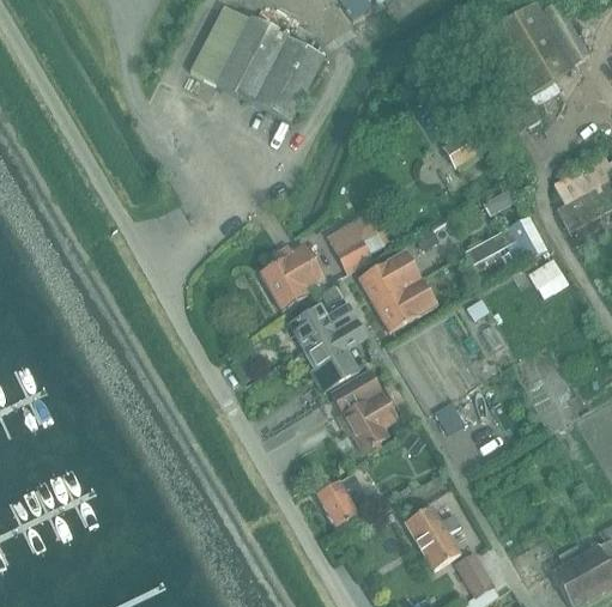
[(351,19),(371,5),(368,0),(338,0),(351,19)]
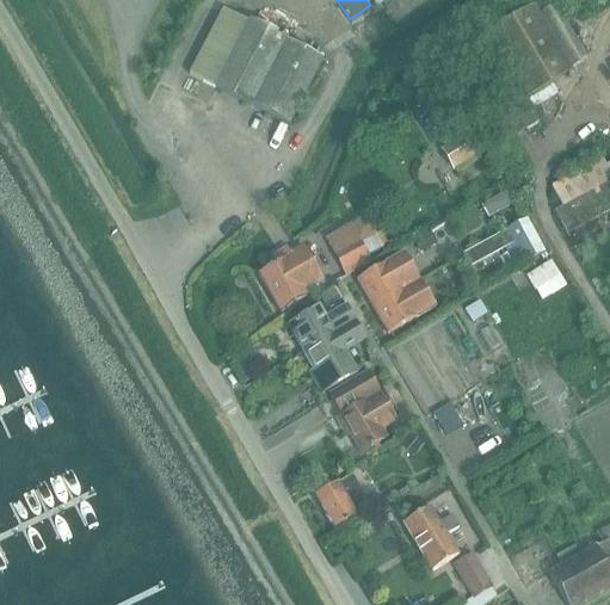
[(538,10),(571,63),(587,54),(555,0),(538,10)]
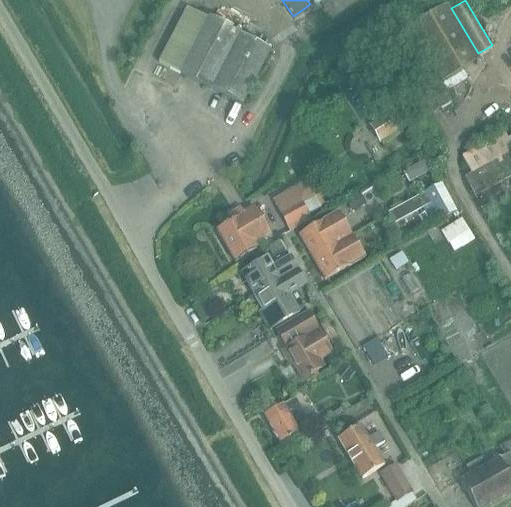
[(187,4),(159,58),(243,101),(271,47),(187,4)]
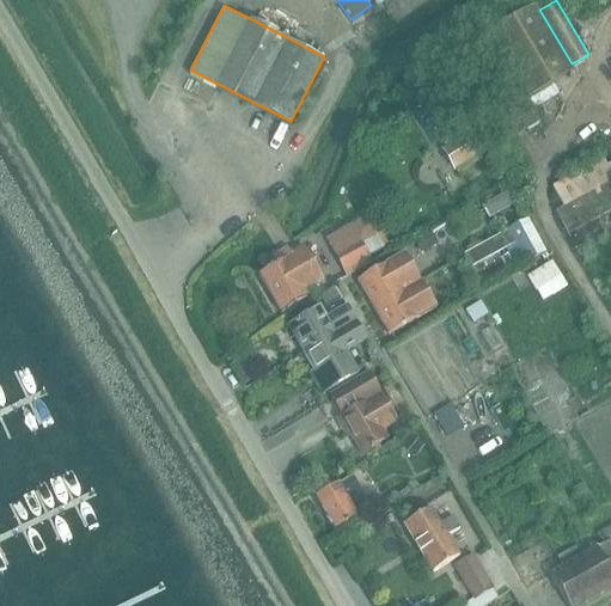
[(488,29),(454,49),(507,138),(541,117),(527,95),(488,29)]
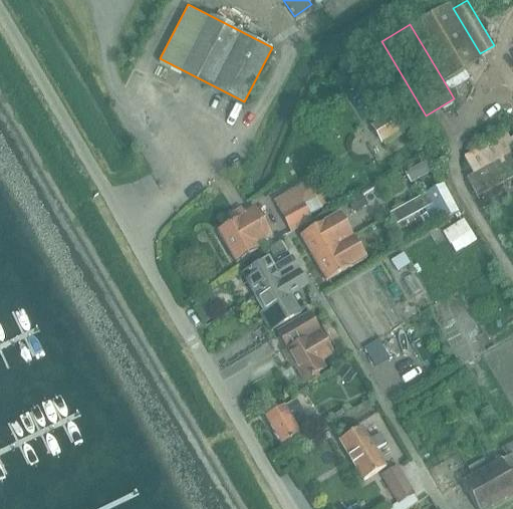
[(405,123),(396,107),(372,122),(381,138),(405,123)]
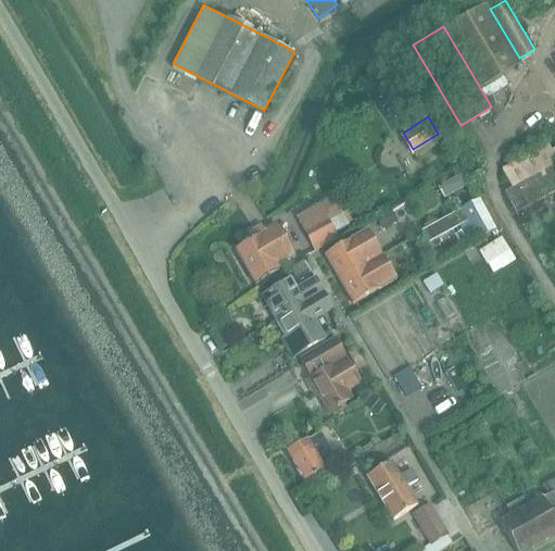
[(516,209),(554,186),(554,146),(552,148),(547,140),(502,165),(508,177),(501,182),(516,209)]
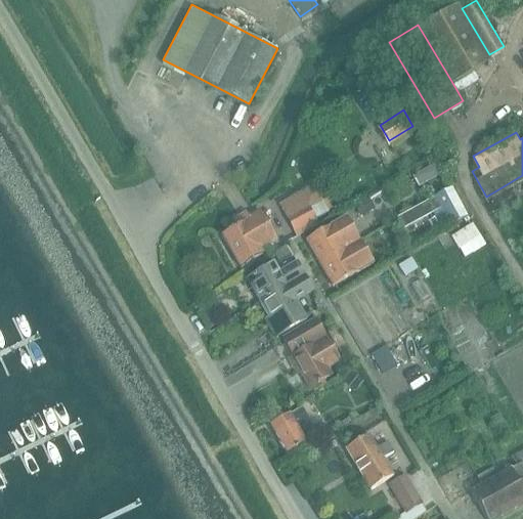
[(451,221),(466,213),(450,184),(436,192),(451,221)]
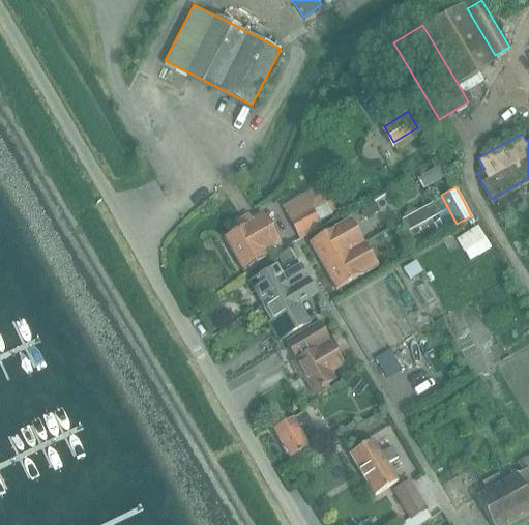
[(307,197),(286,208),(300,234),(321,223),(317,215),(329,209),(323,197),(311,203),(307,197)]
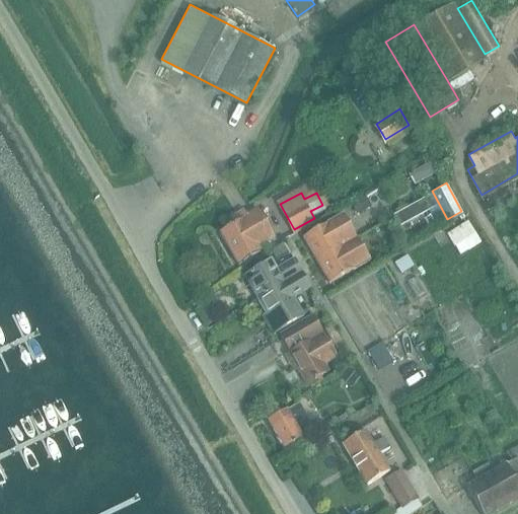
[(218,226),(220,230),(238,262),(261,248),(257,243),(275,233),(257,204),(218,226)]
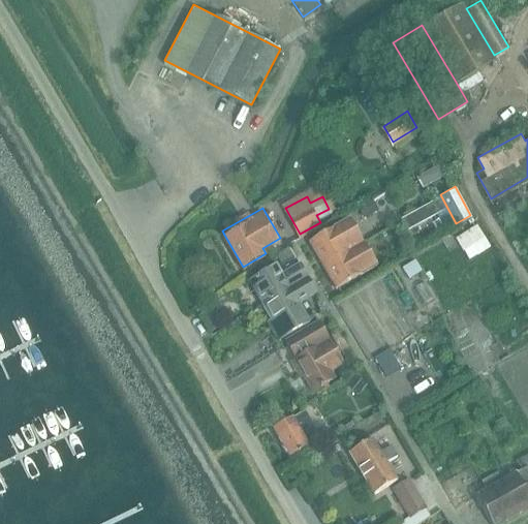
[(359,244),(364,241),(349,215),(309,239),(322,264),(359,244)]
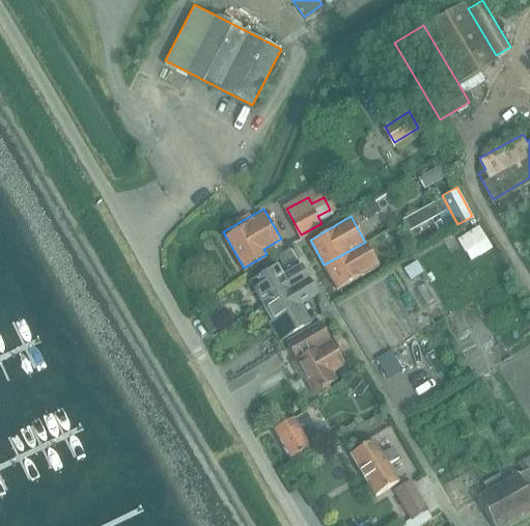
[(360,245),(324,265),(337,286),(378,264),(365,242),(360,245)]
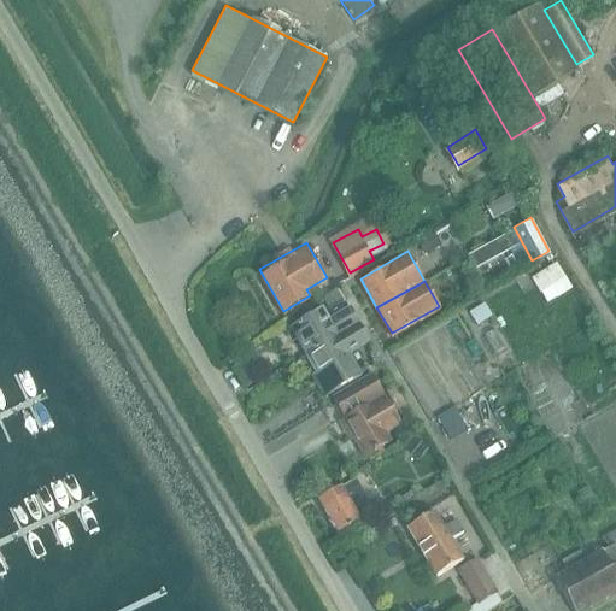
[(292,325),(306,351),(359,321),(351,306),(329,318),(323,309),(292,325)]
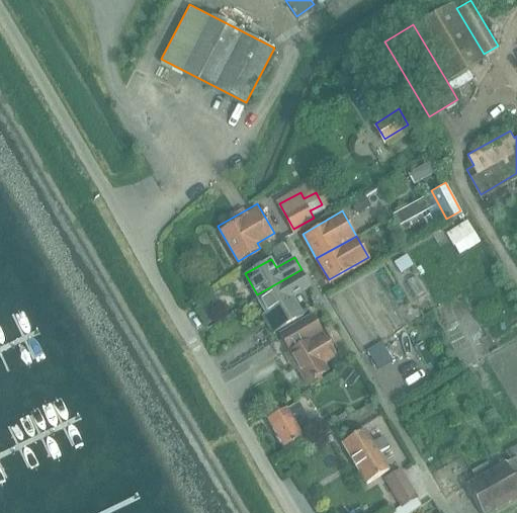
[(311,284),(302,269),(257,294),(270,318),(271,317),(278,330),(304,314),(292,295),(311,284)]
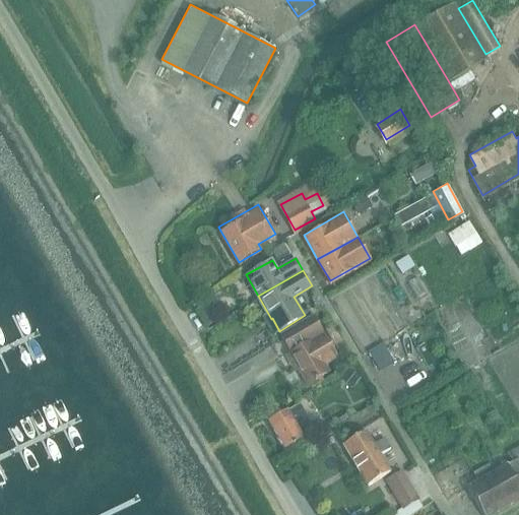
[(323,363),(336,355),(314,316),(289,330),(299,346),(290,351),(308,381),(327,369),(323,363)]
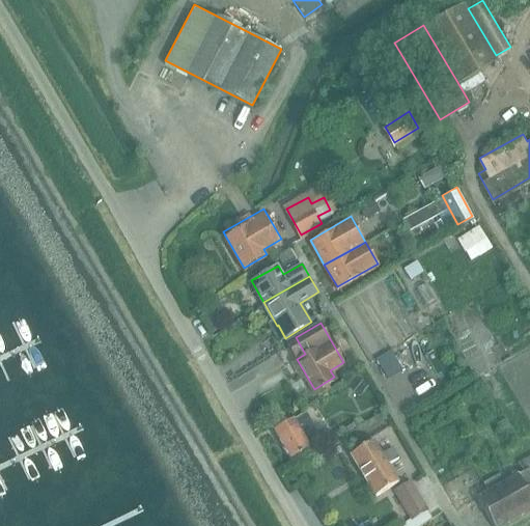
[(381,361),(388,374),(401,366),(393,353),(381,361)]
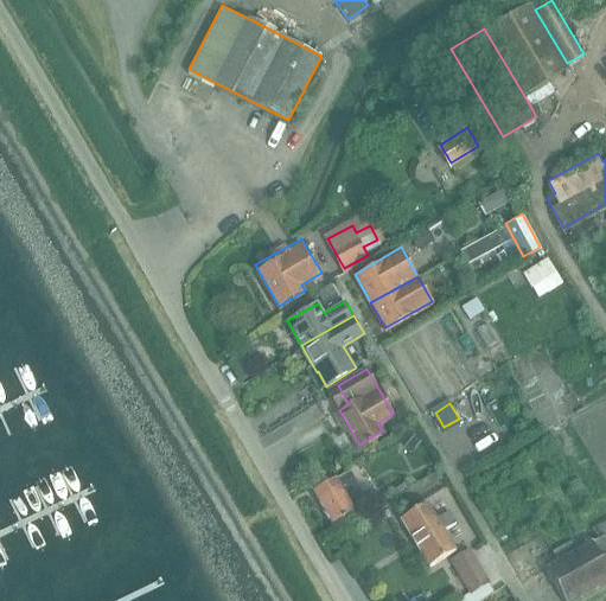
[(313,488),(333,522),(355,509),(353,507),(376,493),(371,485),(363,490),(350,467),(313,488)]
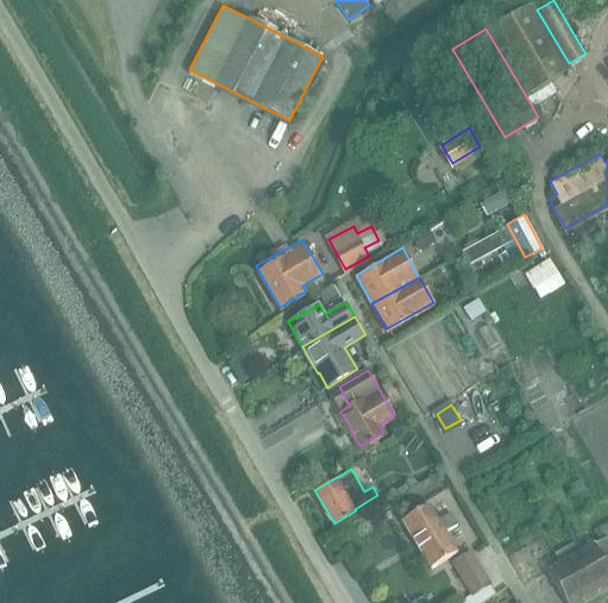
[(446,529),(459,521),(451,509),(438,516),(430,502),(403,517),(431,565),(458,550),(446,529)]
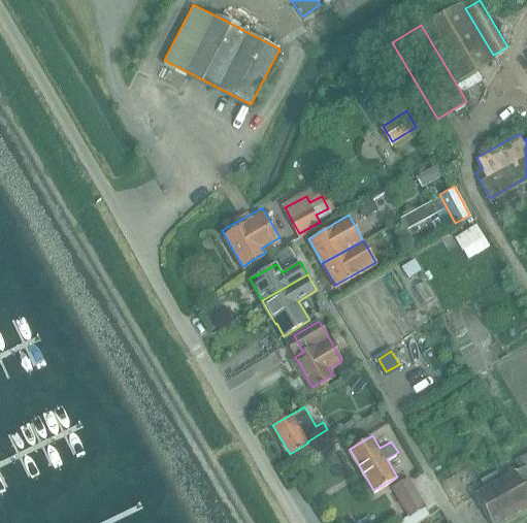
[(526,451),(516,457),(521,465),(501,476),(496,467),(481,476),(485,484),(475,489),(494,522),(526,504),(526,451)]
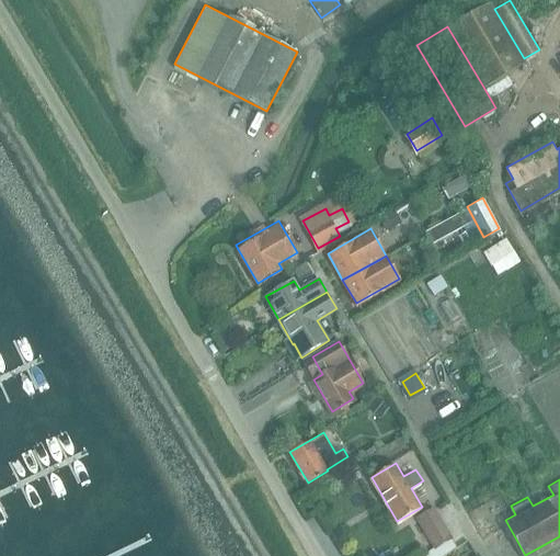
[(452,534),(434,505),(416,515),(434,545),(452,534)]
